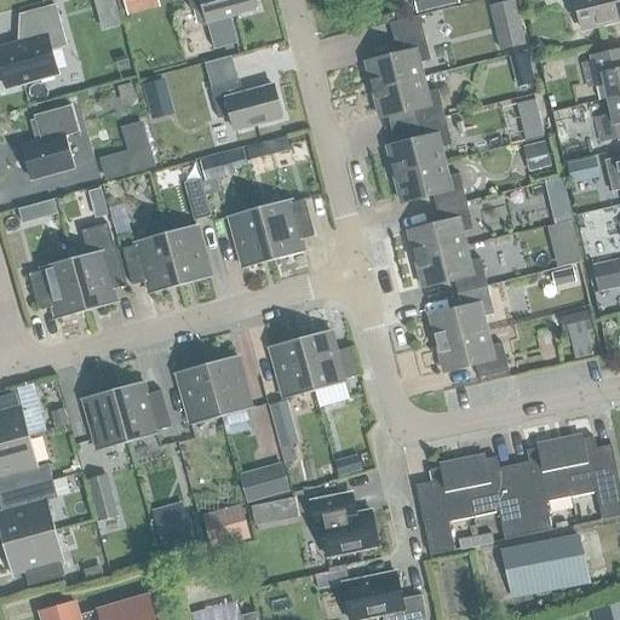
[(206,22),(239,13),(239,15),(251,11),(251,10),(254,10),(253,6),(254,5),(252,0),(188,0),(191,11),(202,9),(206,22)]
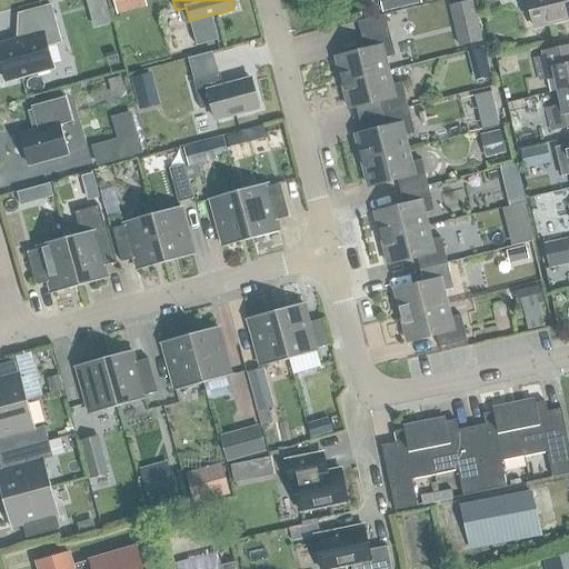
[(568,0),(527,0),(535,29),(568,20),(568,0)]
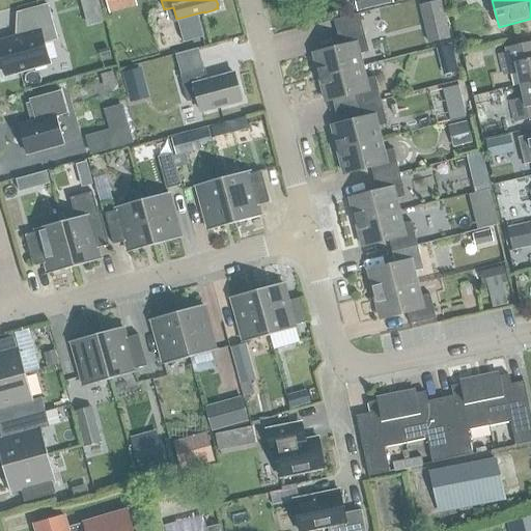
[(440,2),(419,6),(423,25),(444,20),(440,2)]
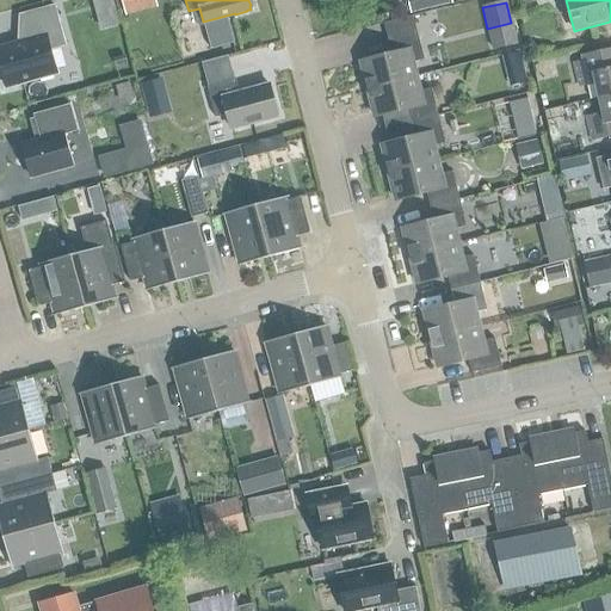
[(26,42),(0,49),(0,67),(6,87),(56,73),(50,50),(66,47),(55,6),(19,16),(26,42)]
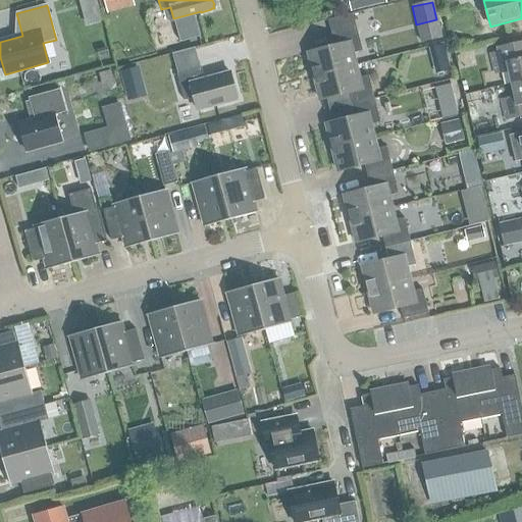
[(307,53),(313,77),(356,66),(353,54),(362,52),(356,28),(331,35),(334,47),(307,53)]
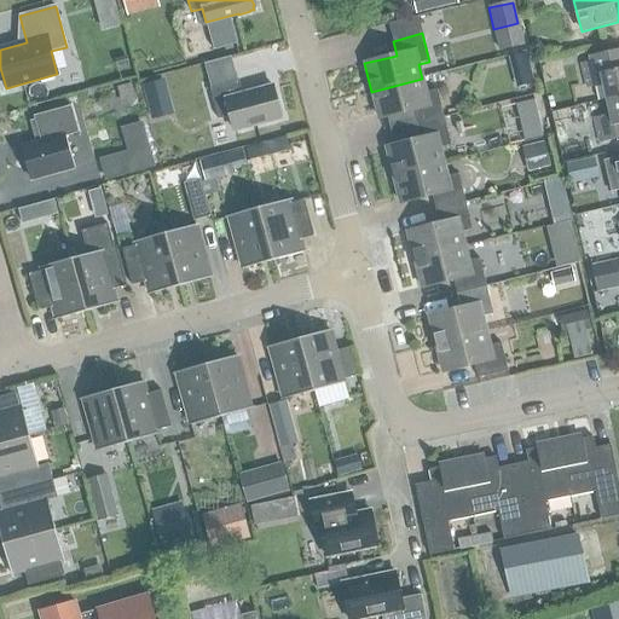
[(601,85),(605,100),(618,97),(618,50),(590,57),(591,62),(582,64),(588,88),(601,85)]
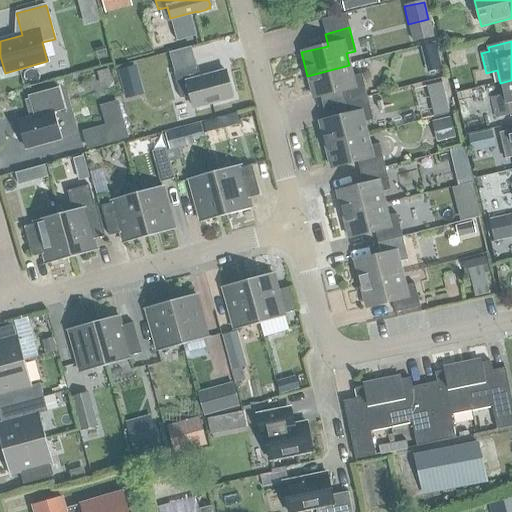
[(420,73),(442,69),(438,44),(416,47),(420,73)]
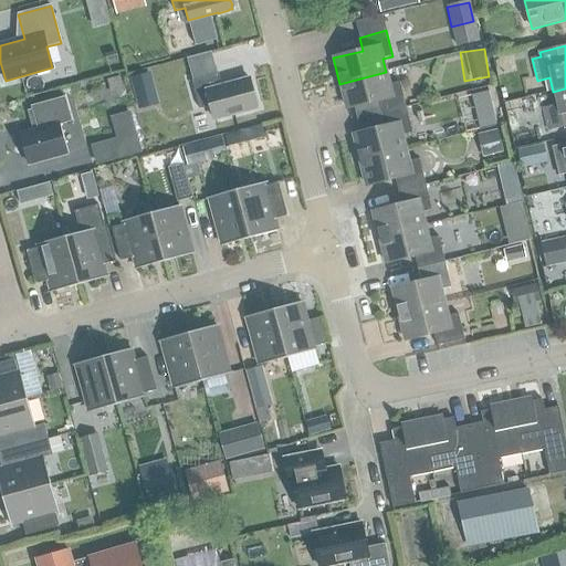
[(375,102),(378,115),(406,108),(399,82),(389,85),(386,72),(339,84),(346,109),(375,102)]
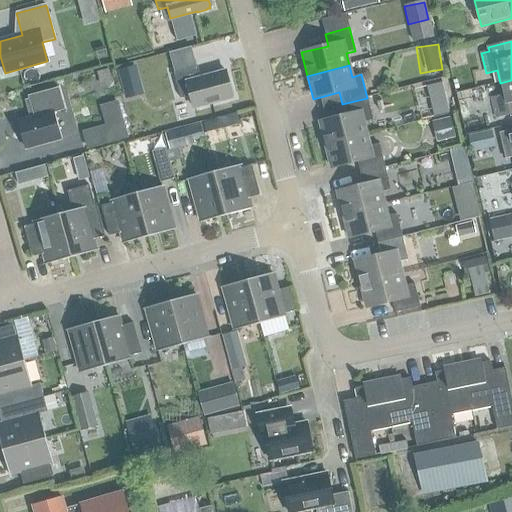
[(180,99),(189,97),(193,108),(232,97),(226,72),(201,79),(197,67),(173,73),(180,99)]
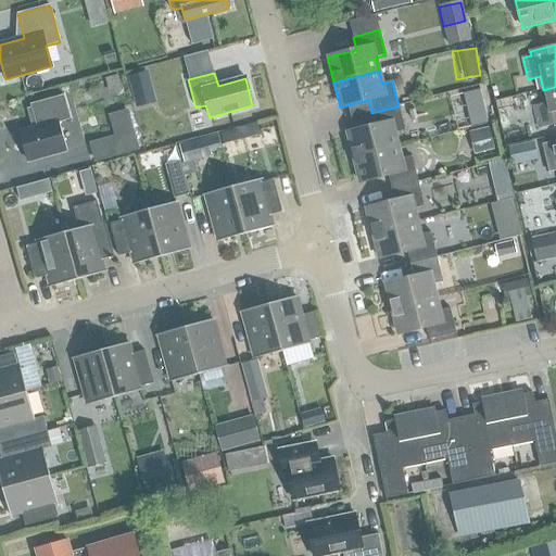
[(116,76),(104,79),(108,90),(119,87),(116,76)]
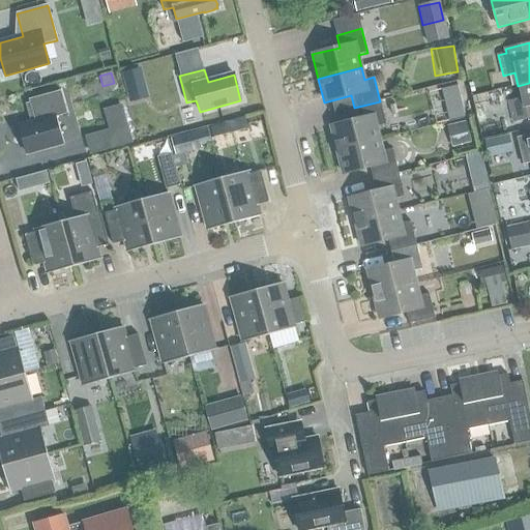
[(529,83),(518,86),(521,98),(509,101),(514,124),(529,119),(529,83)]
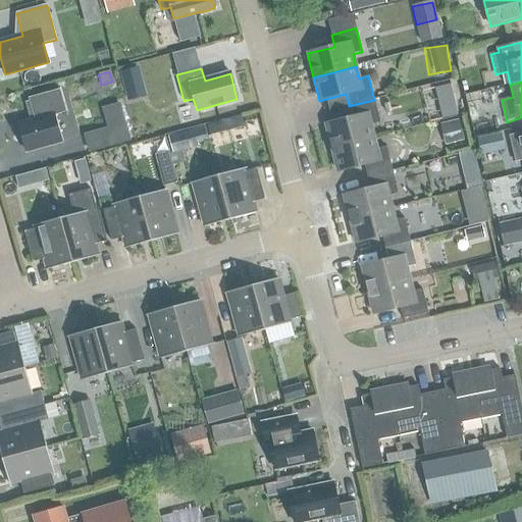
[(434,88),(441,119),(459,114),(452,84),(434,88)]
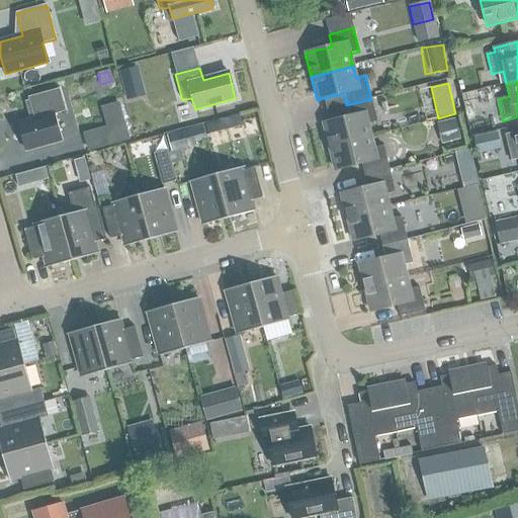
[(34,118),(18,123),(26,150),(61,141),(54,114),(66,111),(60,88),(28,97),(34,118)]
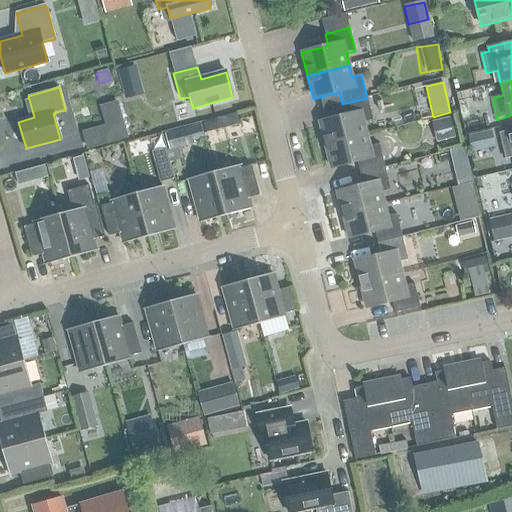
[(468,118),(484,112),(475,88),(459,95),(468,118)]
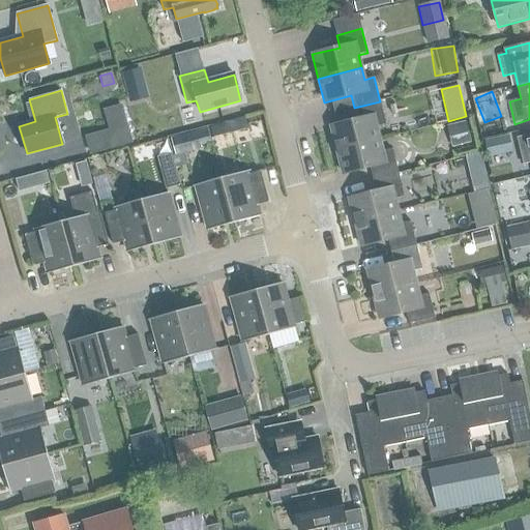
[(330,126),(336,150),(379,140),(376,127),(386,125),(380,101),(354,108),(357,119),(330,126)]
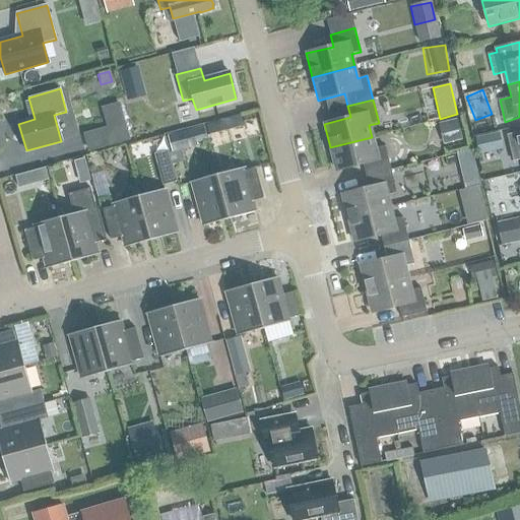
[(439,125),(441,131),(446,129),(450,143),(461,140),(457,120),(439,125)]
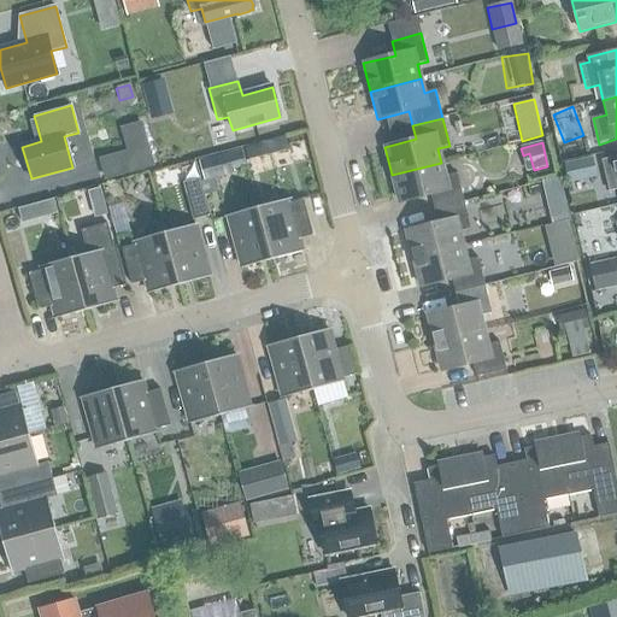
[(264,157),(260,144),(246,147),(250,162),(264,157)]
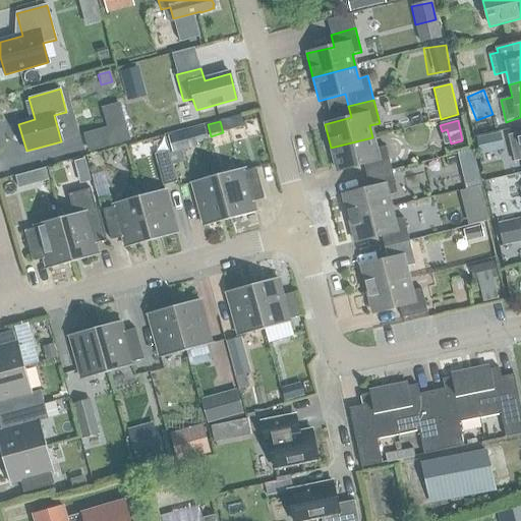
[(124,124),(108,128),(112,145),(128,139),(124,124)]
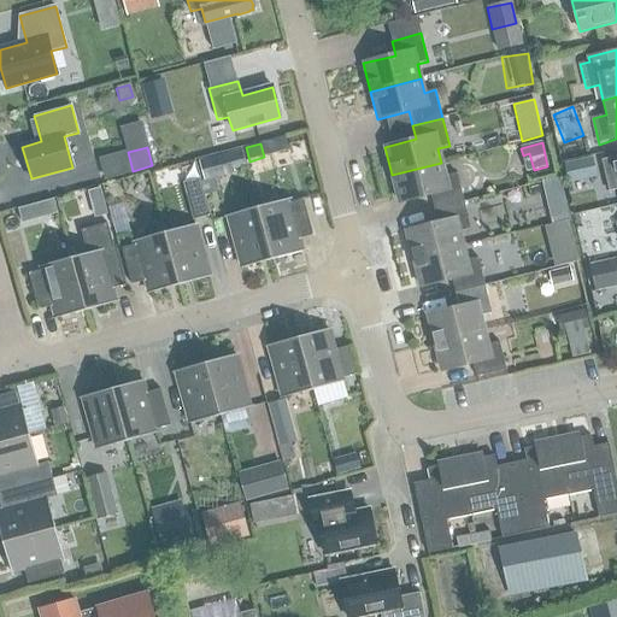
[(598,176),(593,157),(565,164),(569,183),(598,176)]
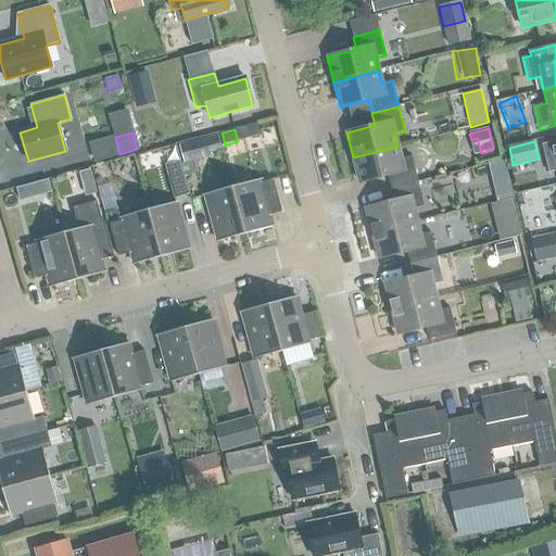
[(555,141),(542,144),(548,174),(555,172),(555,141)]
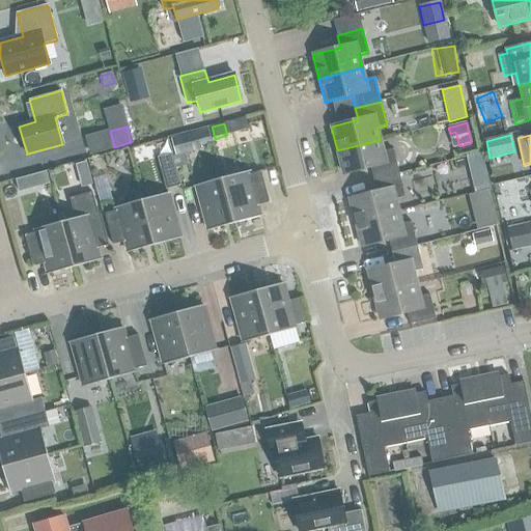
[(370,168),(373,180),(398,173),(393,149),(383,152),(380,140),(337,150),(343,175),(370,168)]
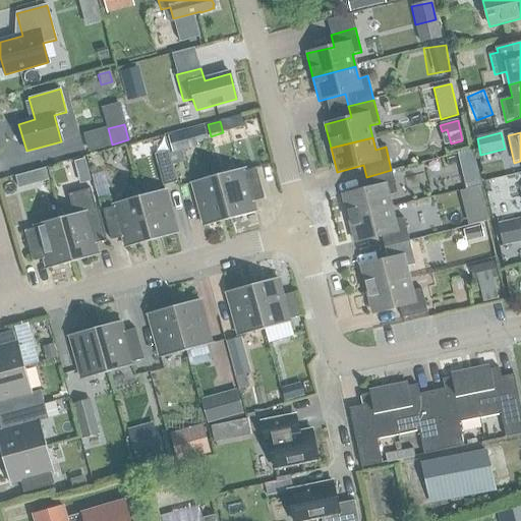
[(182,146),(168,149),(172,161),(175,160),(179,171),(188,169),(182,146)]
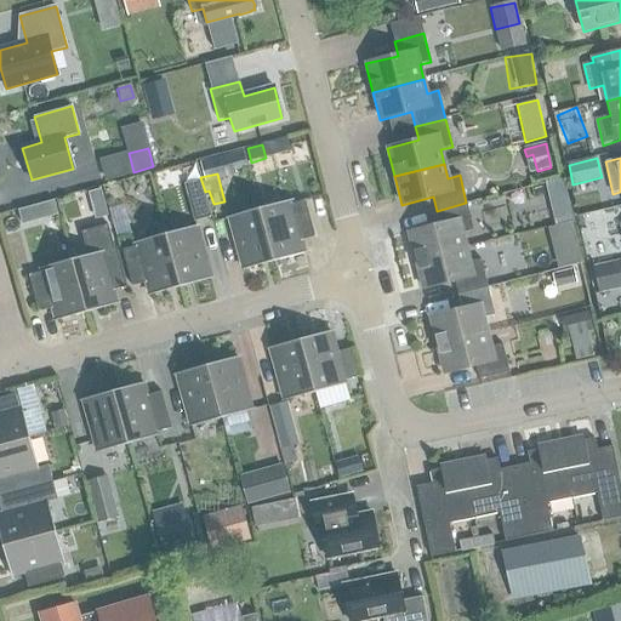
[(567,180),(535,183),(539,220),(570,216),(567,180)]
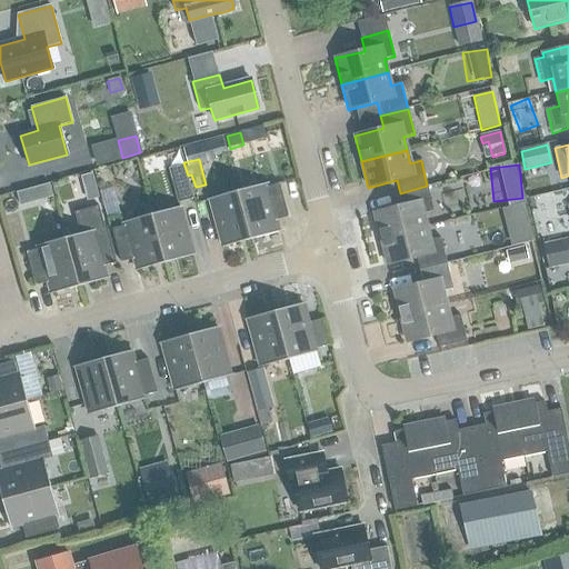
[(92,173),(81,176),(88,201),(99,198),(92,173)]
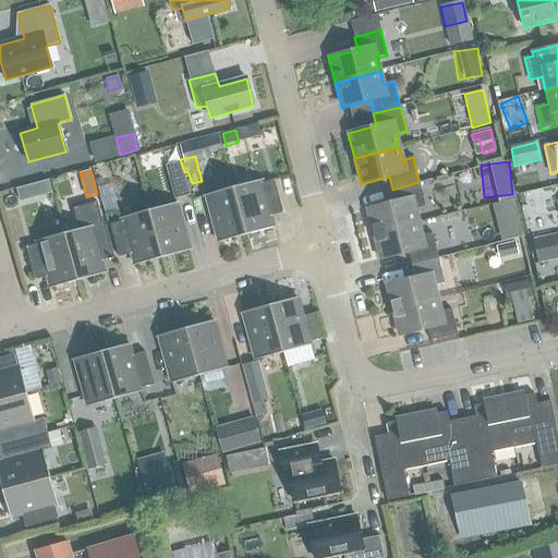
[(182,170),(168,173),(174,198),(190,195),(182,170)]
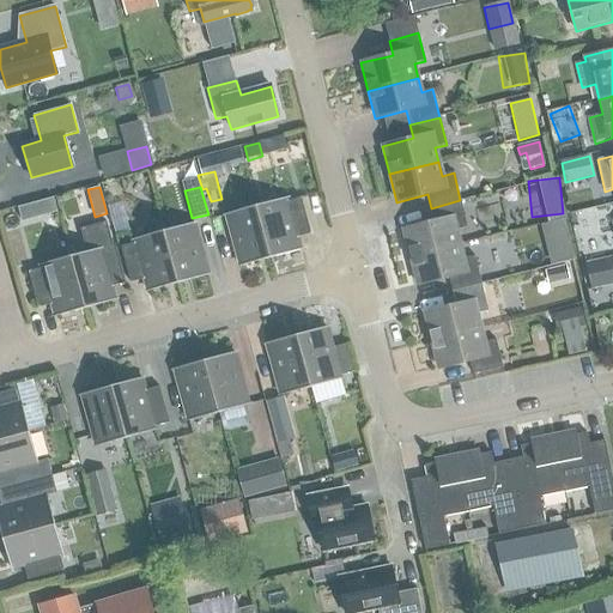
[(53,198),(34,204),(38,218),(56,212),(53,198)]
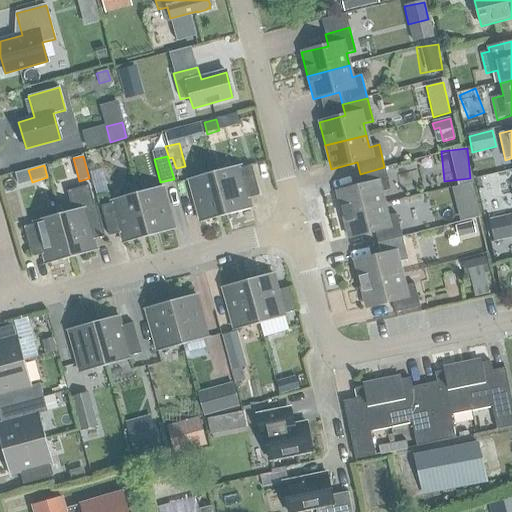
[(225,216),(251,209),(248,199),(259,196),(251,166),(240,169),(239,166),(214,172),(225,216)]
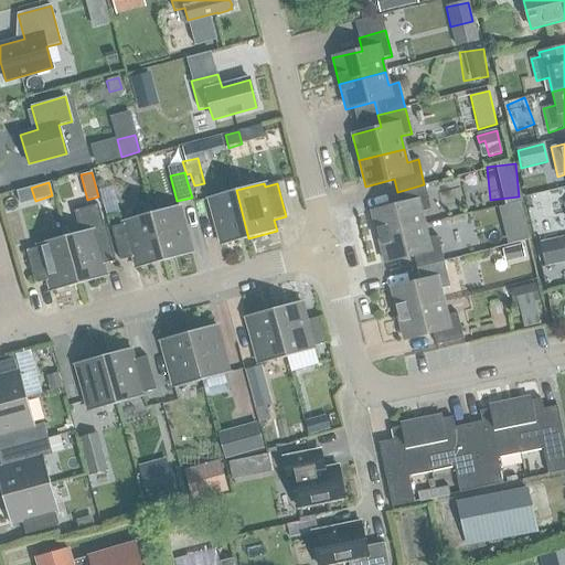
[(372,212),(379,237),(424,226),(420,213),(430,210),(424,184),(397,192),(401,204),(372,212)]
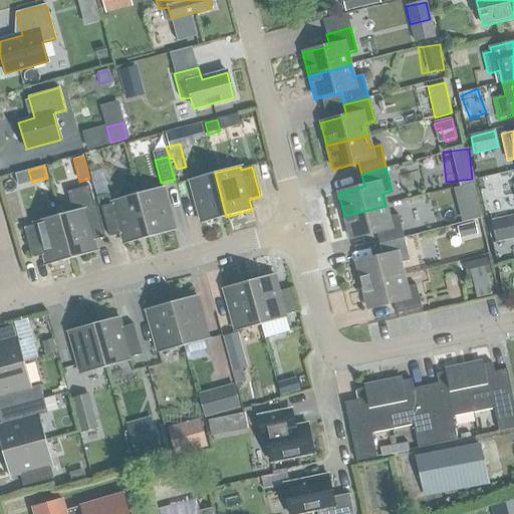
[(189,180),(201,224),(226,217),(215,173),(189,180)]
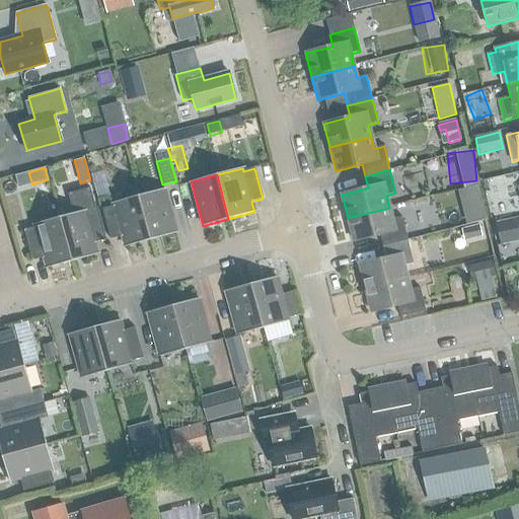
[(19,176),(9,179),(13,195),(23,192),(19,176)]
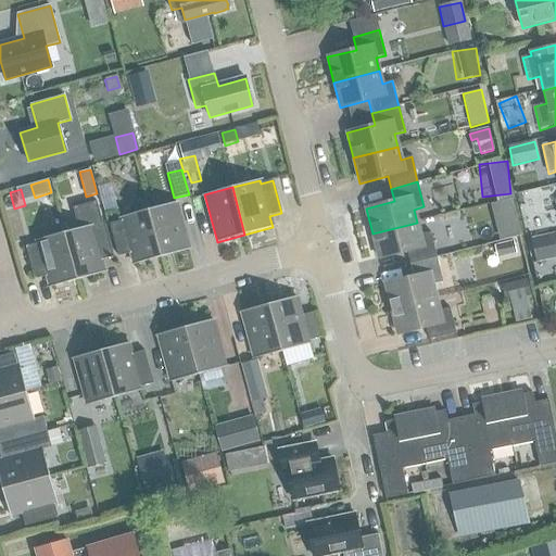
[(104,212),(112,210),(110,199),(101,202),(104,212)]
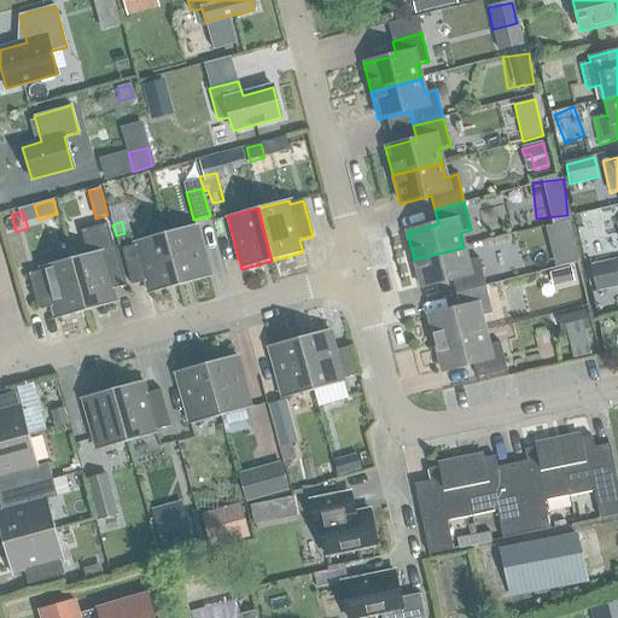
[(117,250),(115,251),(108,223),(81,231),(87,255),(71,258),(86,312),(116,303),(112,289),(126,285),(117,250)]
